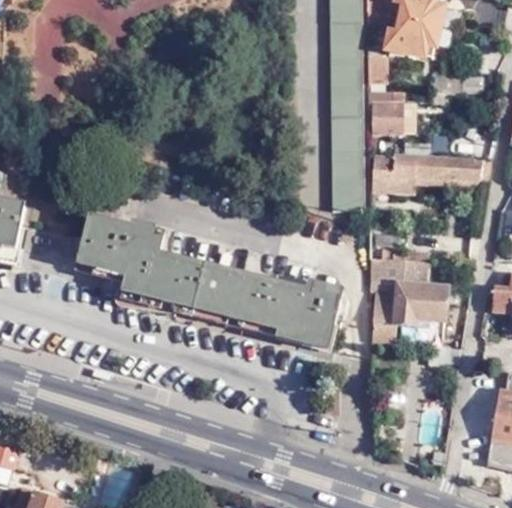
[(329,0),(332,208),(365,207),(362,0),(329,0)]
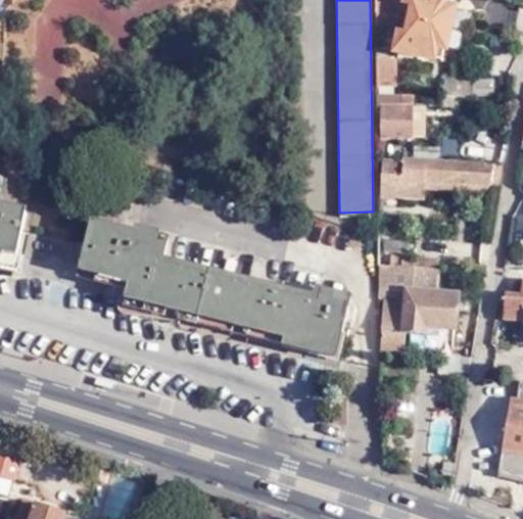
[(374,0),(375,12),(376,12),(399,16),(400,8),(392,7),(392,0),(374,0)]
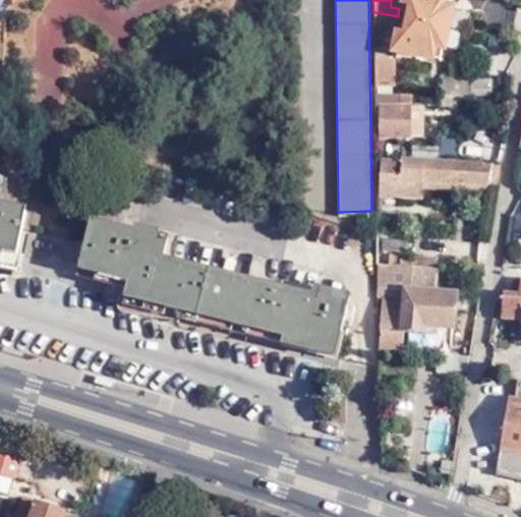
[(412,4),(409,19),(451,26),(454,6),(448,5),(449,0),(408,0),(408,3),(412,4)]
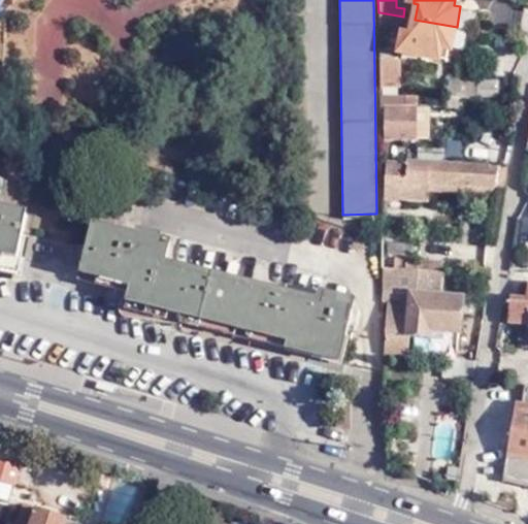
[(378,12),(378,24),(401,28),(403,17),(380,12),(378,12)]
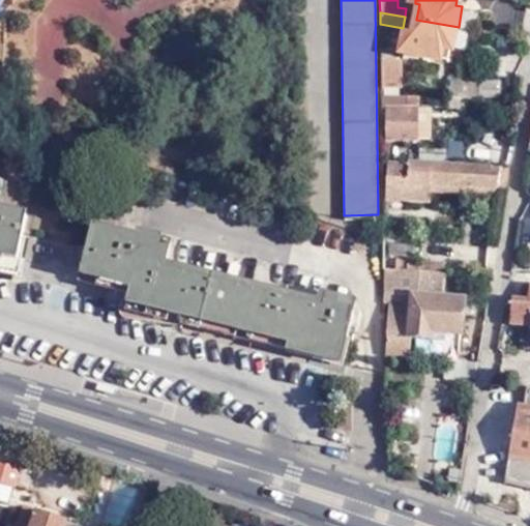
[(459,27),(416,20),(413,34),(409,33),(406,51),(444,59),(447,47),(454,49),(459,27)]
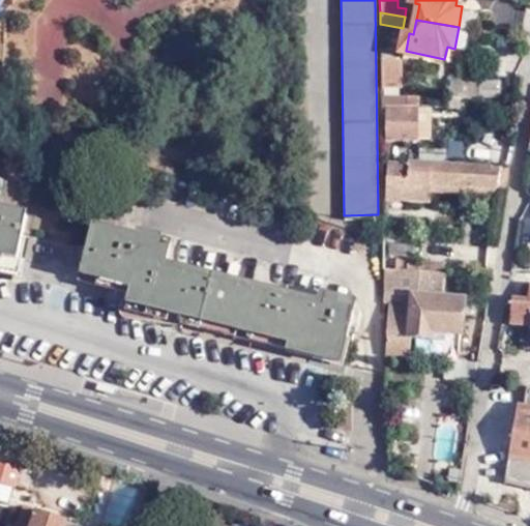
[(400,57),(380,57),(380,85),(400,85),(400,57)]
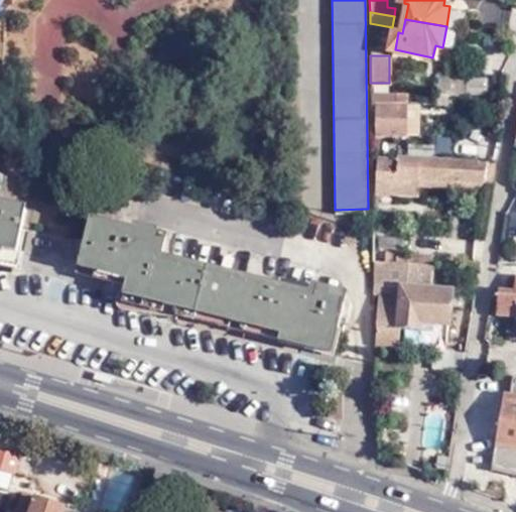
[(437,77),(436,94),(448,94),(465,95),(466,78),(437,77)]
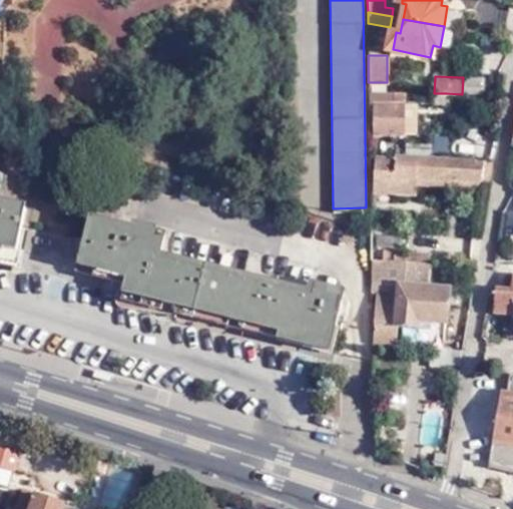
[(370,90),(369,90),(368,102),(369,102),(370,103),(374,103),(373,132),(403,133),(403,104),(403,92),(370,90)]
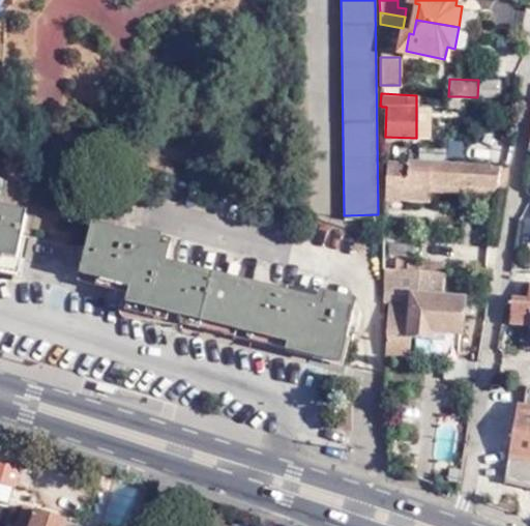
[(461,96),(448,96),(448,106),(461,106),(461,96)]
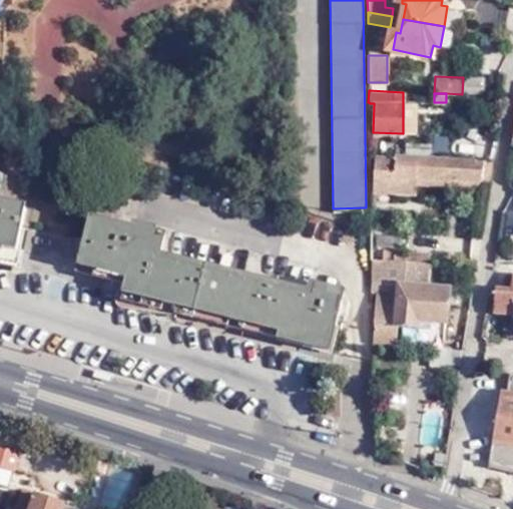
[(416,104),(403,104),(403,133),(415,133),(416,104)]
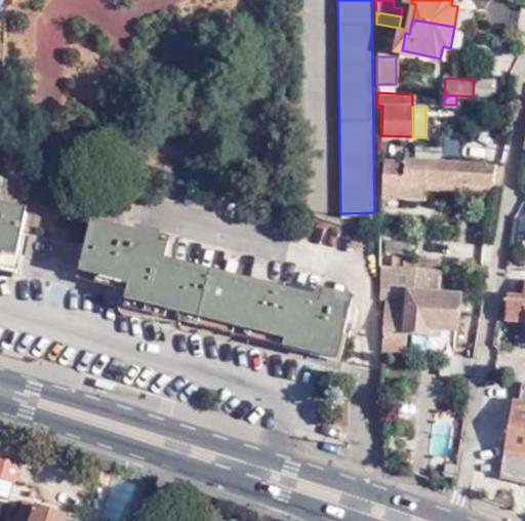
[(502,163),(403,158),(403,160),(382,159),(380,192),(423,195),(423,190),(425,182),(500,185),(502,163)]
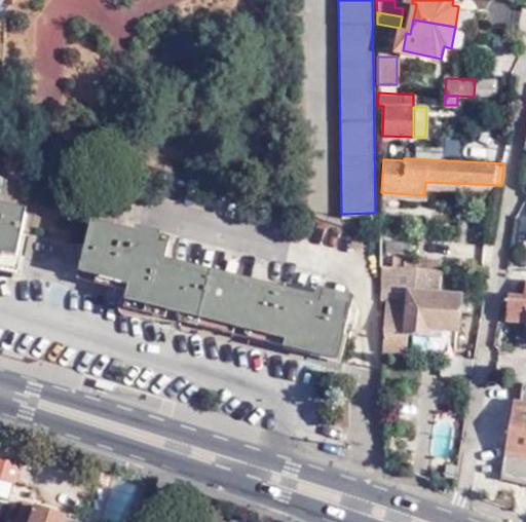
[(0,182),(0,251),(15,255),(26,213),(0,206),(0,187),(1,182),(0,182)]
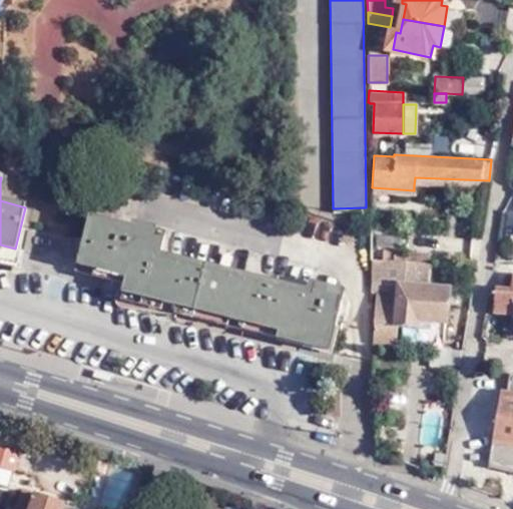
[(487,189),(489,180),(415,177),(414,185),(487,189)]
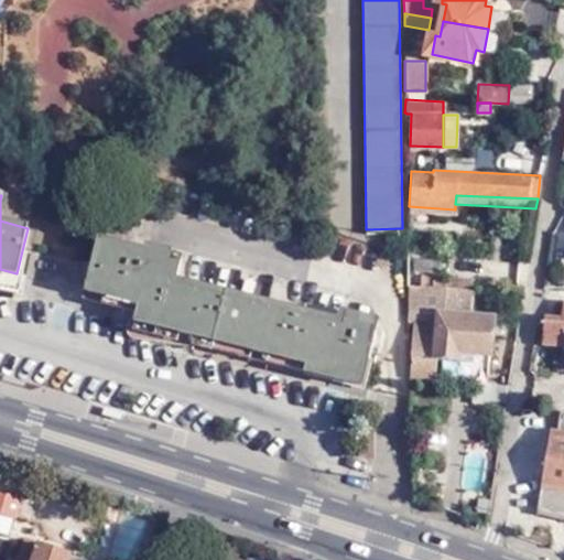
[(176,256),(96,236),(83,288),(137,301),(133,321),(342,374),(340,380),(358,385),(372,327),(357,323),(358,315),(343,311),(339,325),(169,282),(176,256)]
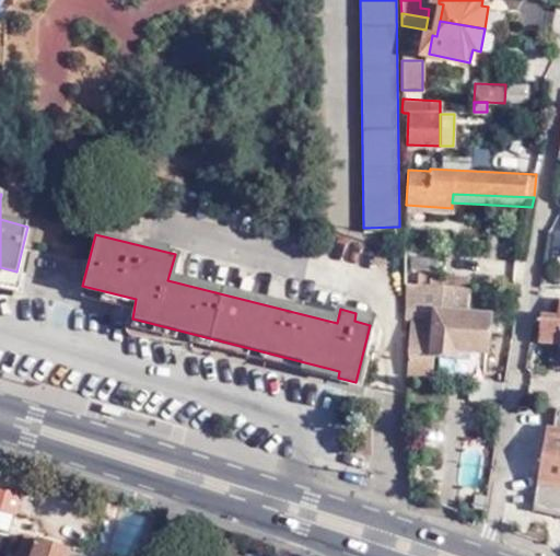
[(403,268),(403,281),(454,286),(471,288),(473,275),(403,268)]
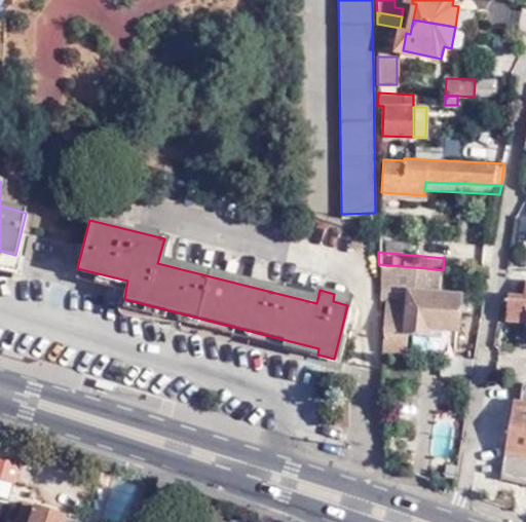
[(378,287),(387,288),(424,292),(426,268),(378,264),(378,287)]
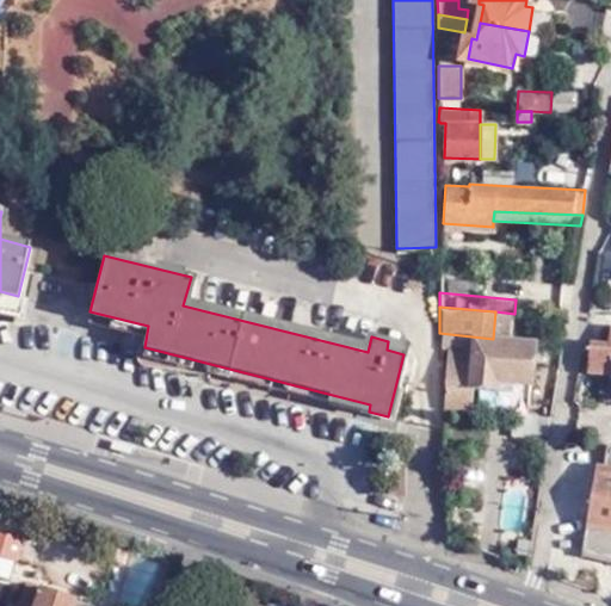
[(514,314),(495,311),(493,339),(512,340),(514,314)]
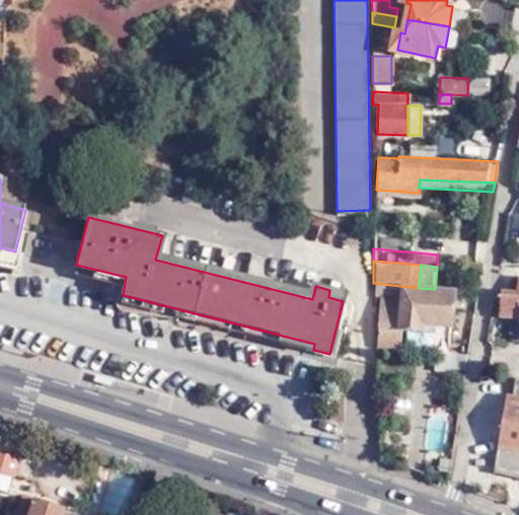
[(518,279),(517,292),(501,291),(498,314),(518,316),(518,279)]
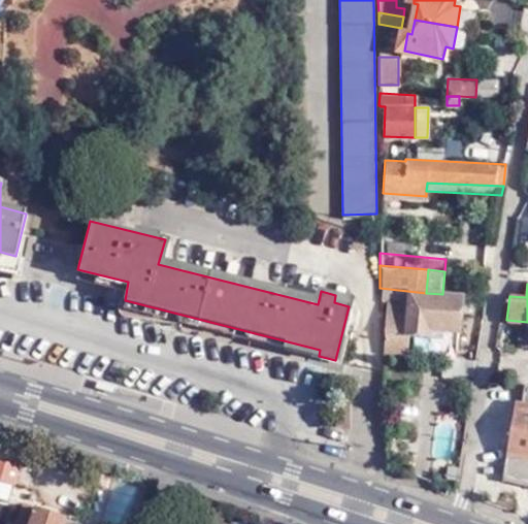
[(426,293),(389,289),(384,351),(408,354),(409,333),(430,335),(430,329),(459,330),(463,295),(442,294),(426,293)]
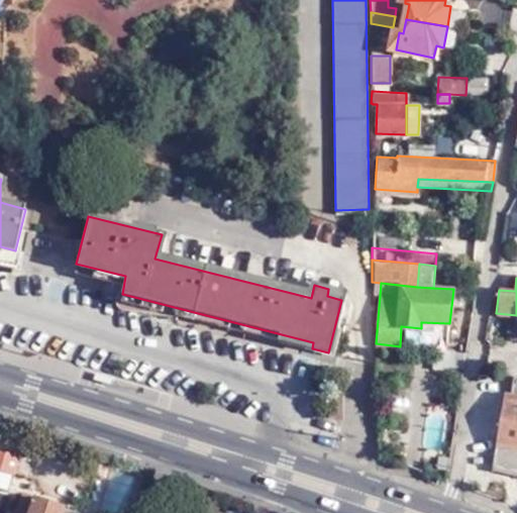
[(516,324),(516,315),(496,313),(496,322),(516,324)]
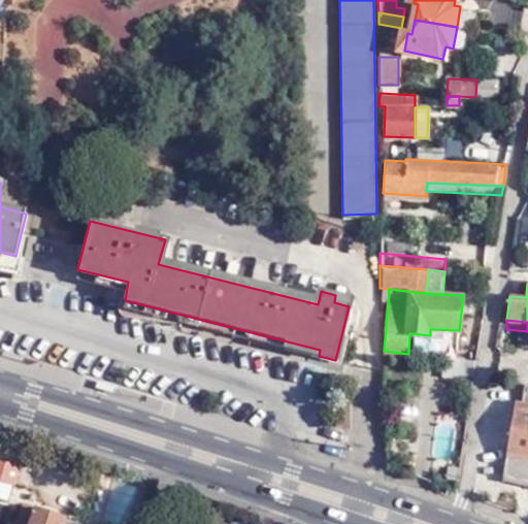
[(527,381),(525,382),(521,401),(515,400),(501,476),(527,479),(527,381)]
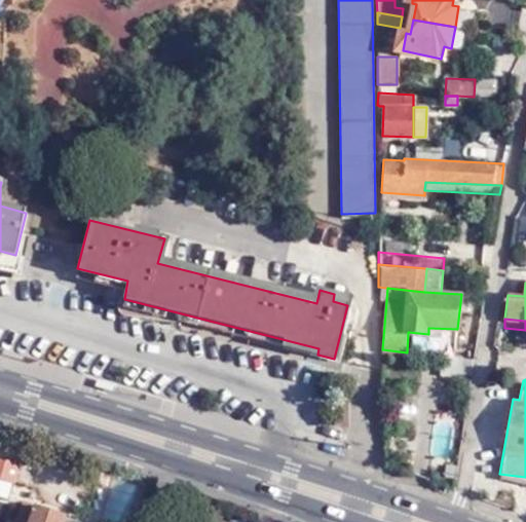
[(13,463),(0,459),(0,479),(9,482),(13,463)]
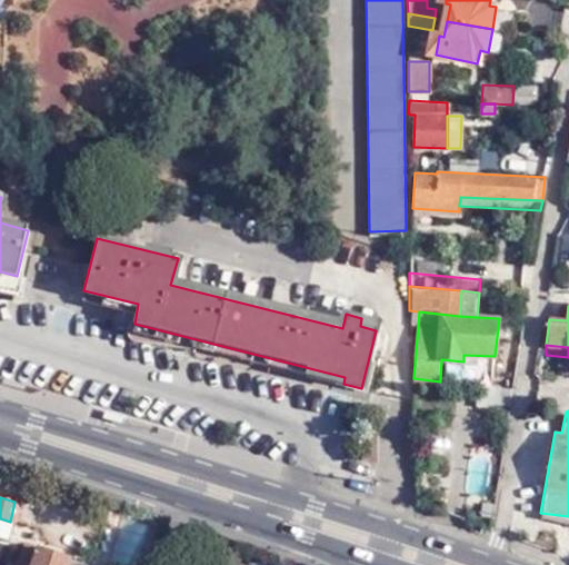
[(0,537),(5,538),(10,522),(0,518),(0,537)]
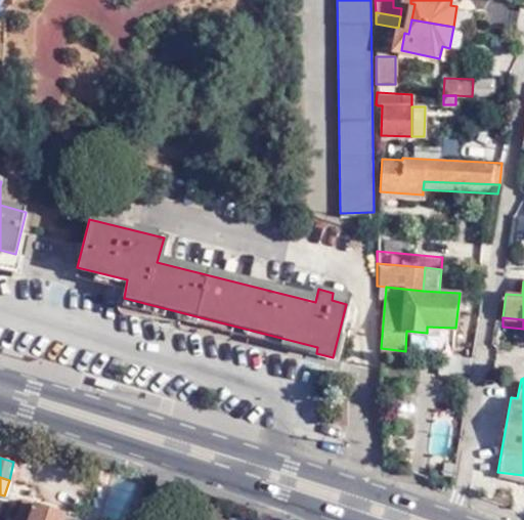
[(60,519),(62,517),(22,502),(14,519),(60,519)]
